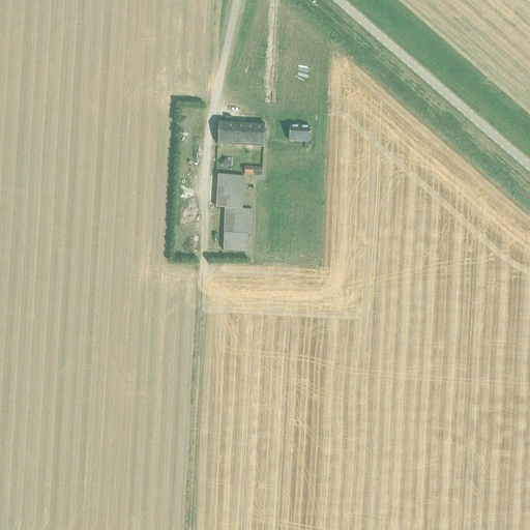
[(223,122),(258,124),(259,111),(256,111),(256,117),(232,116),(232,110),(224,109),(223,122)]
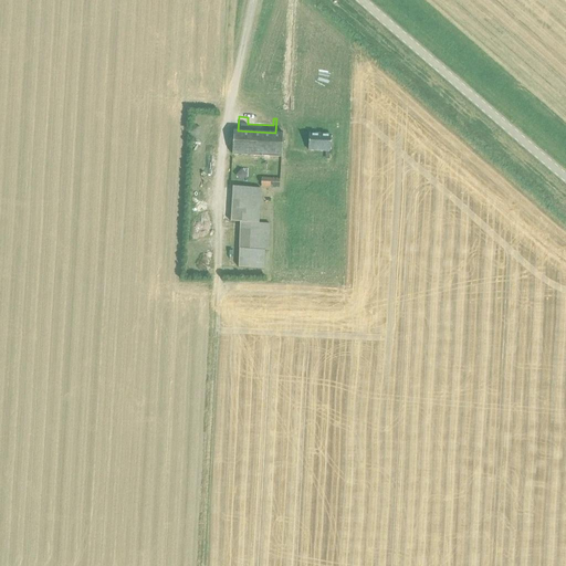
[(188,128),(187,140),(198,142),(199,128),(188,128)]
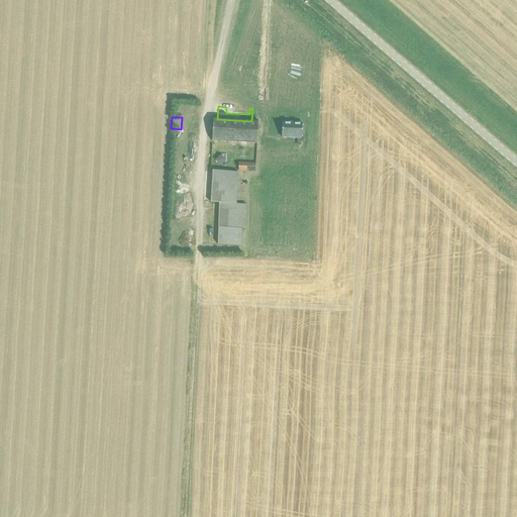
[(212,141),(257,143),(259,121),(214,119),(212,141)]
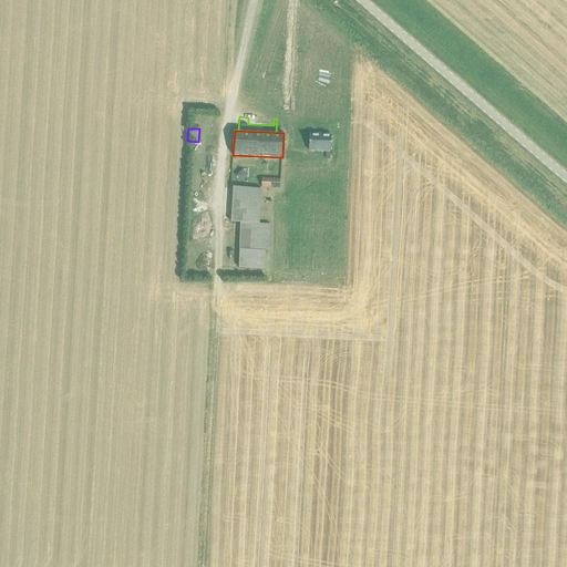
[(328,161),(330,161),(332,136),(310,135),(309,151),(329,152),(328,161)]
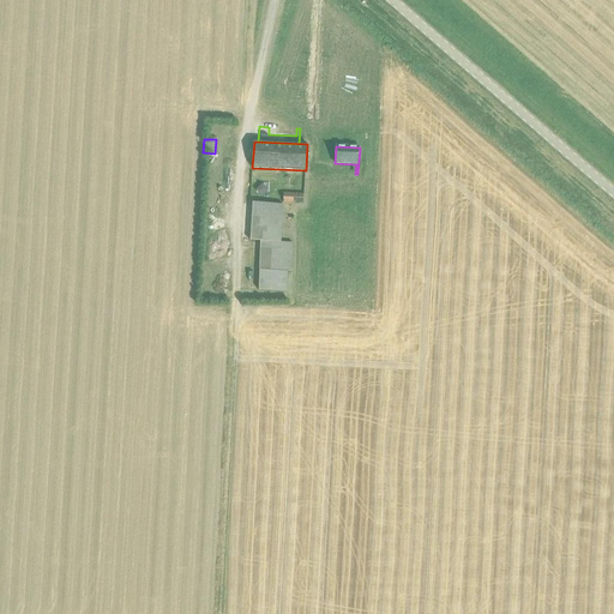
[(283,203),(304,204),(304,194),(283,193),(283,203)]
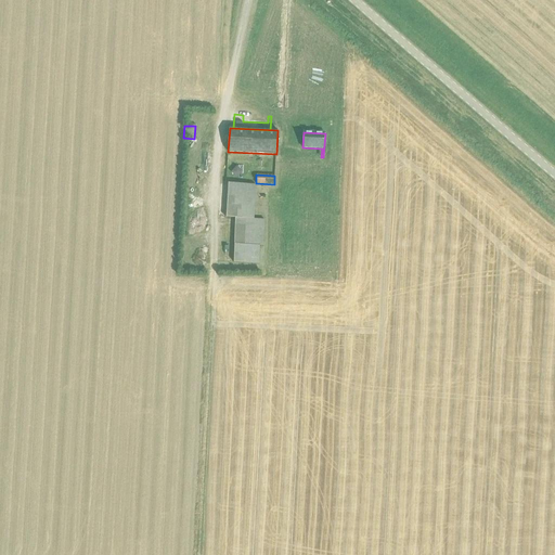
[(228,183),(226,218),(235,218),(232,262),(258,263),(259,245),(263,246),(265,220),(254,219),(256,185),(228,183)]
